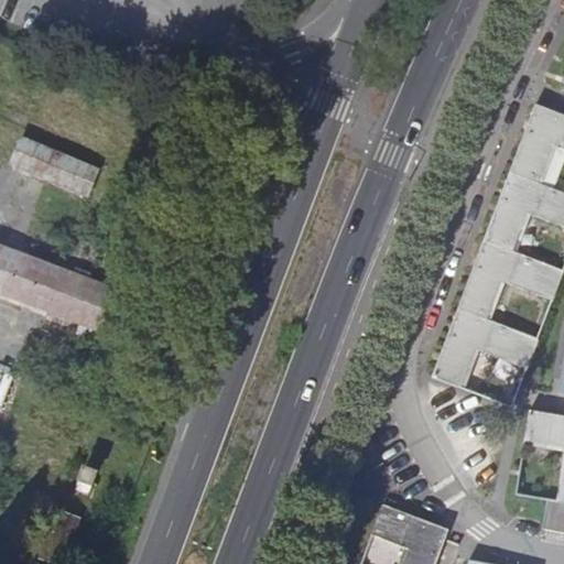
[(516,159),(510,172),(540,183),(554,145),(563,149),(563,115),(545,108),(516,159)]
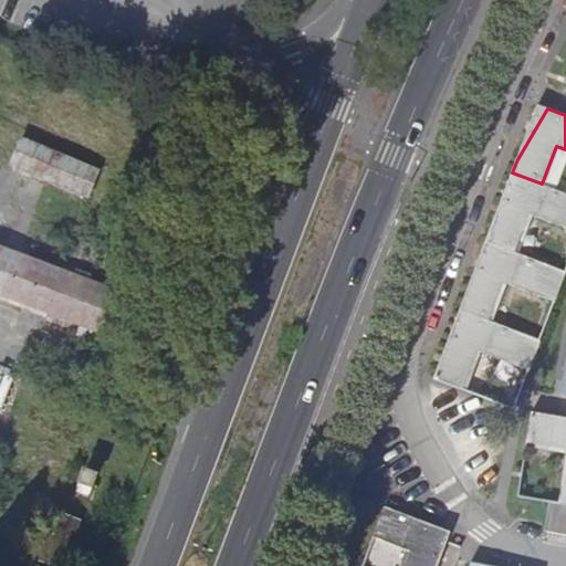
[(11,169),(94,195),(104,163),(20,137),(11,169)]
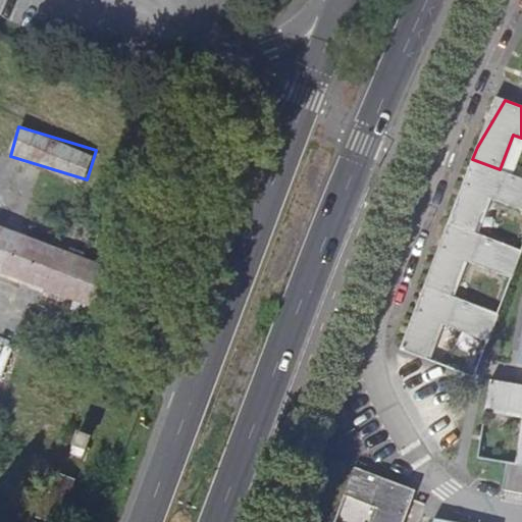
[(521,177),(500,169),(472,159),(449,222),(476,232),(489,198),(521,210),(521,177)]
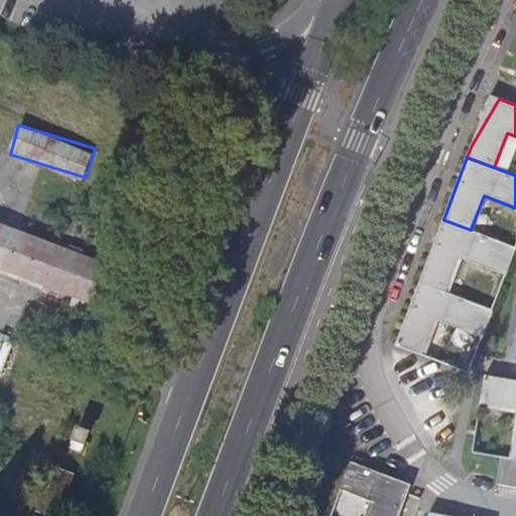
[(515,247),(471,230),(443,220),(420,283),(445,293),(460,257),(507,275),(515,250),(515,247)]
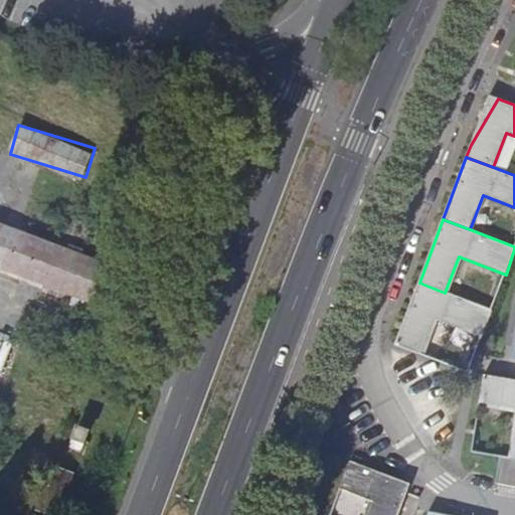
[(0,270),(97,298),(109,254),(0,223),(0,270)]
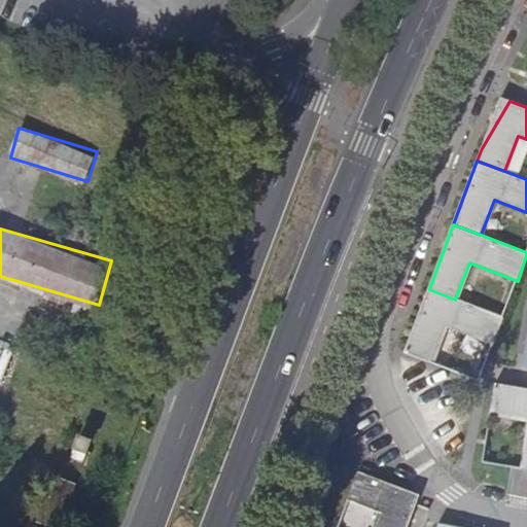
[(455,300),(429,289),(406,352),(431,362),(445,326),(493,344),(503,318),(455,300)]
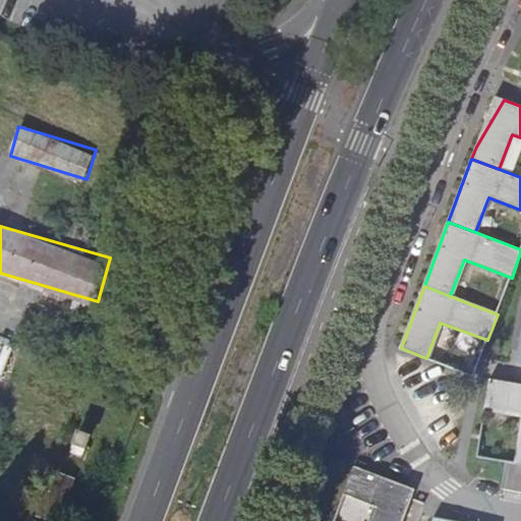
[(520,414),(520,423),(515,464),(520,464),(520,385),(489,380),(485,407),(520,414)]
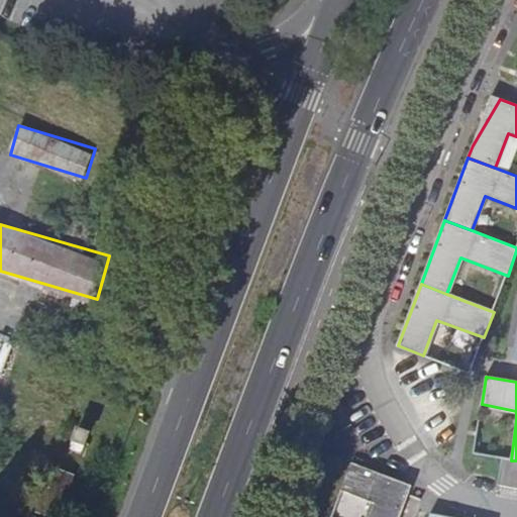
[(504,459),(500,485),(514,487),(516,469),(516,460),(511,460),(504,459)]
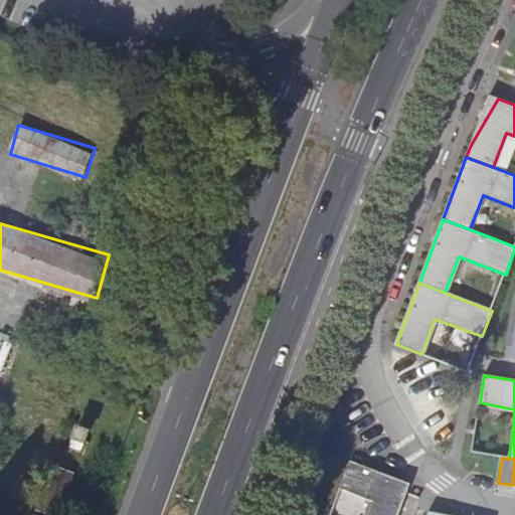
[(398,514),(407,492),(410,483),(350,462),(340,491),(369,502),(364,514),(398,514)]
